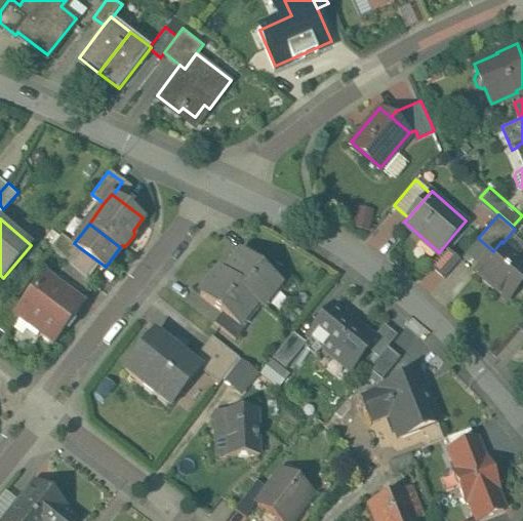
[(75,242),(62,233),(52,246),(69,261),(79,247),(74,243),(75,242)]
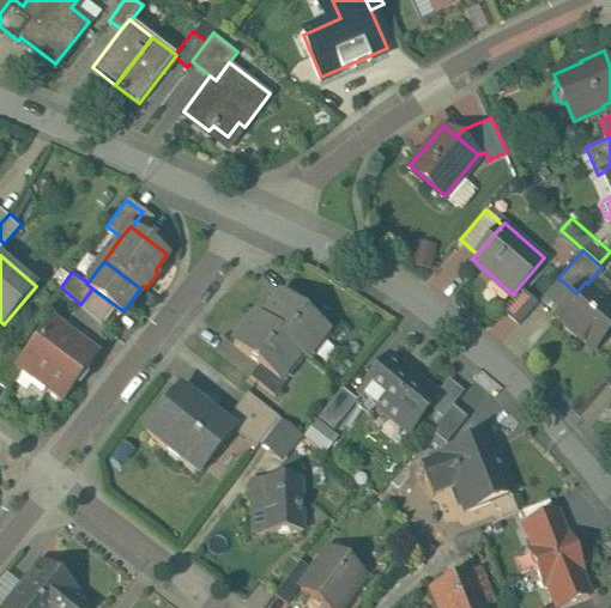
[(576,293),(557,315),(563,320),(564,323),(579,336),(582,335),(593,346),(610,326),(610,303),(587,284),(586,281),(576,293)]
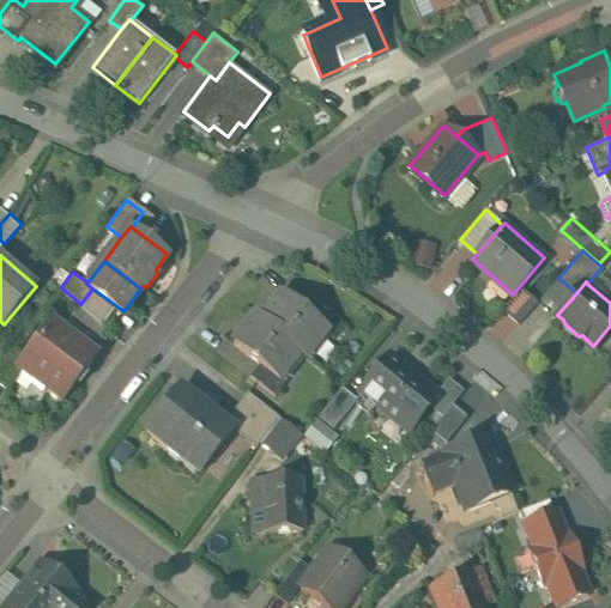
[(308,314),(282,293),(261,318),(256,314),(255,315),(307,356),(326,330),(327,329),(308,314)]
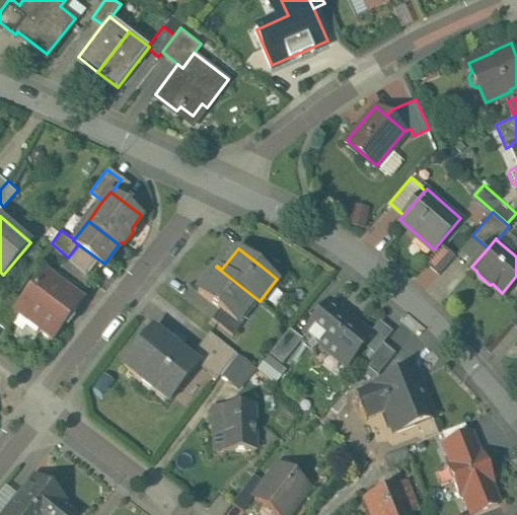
[(290,273),(269,255),(261,266),(277,279),(276,280),(281,284),(290,273)]
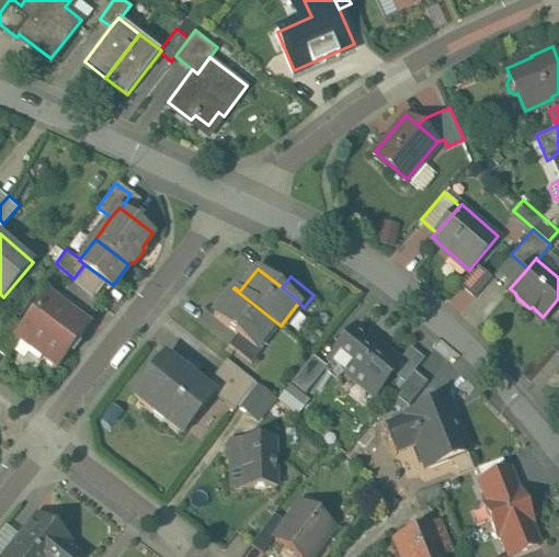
[(95,297),(72,279),(63,291),(87,309),(95,297)]
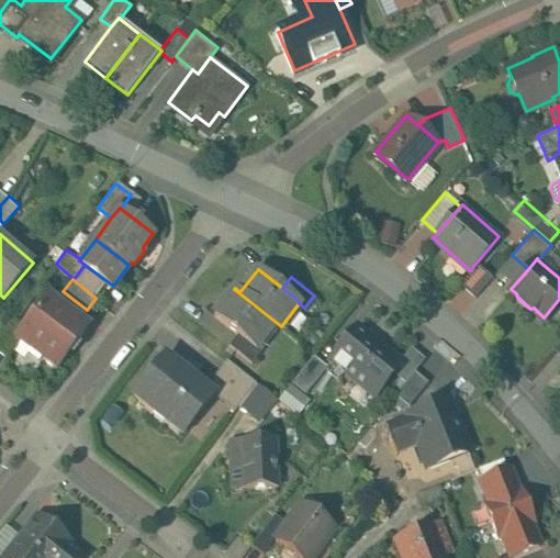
[(281,326),(234,289),(215,313),(239,332),(257,346),(258,345),(276,323),(280,327),(281,326)]
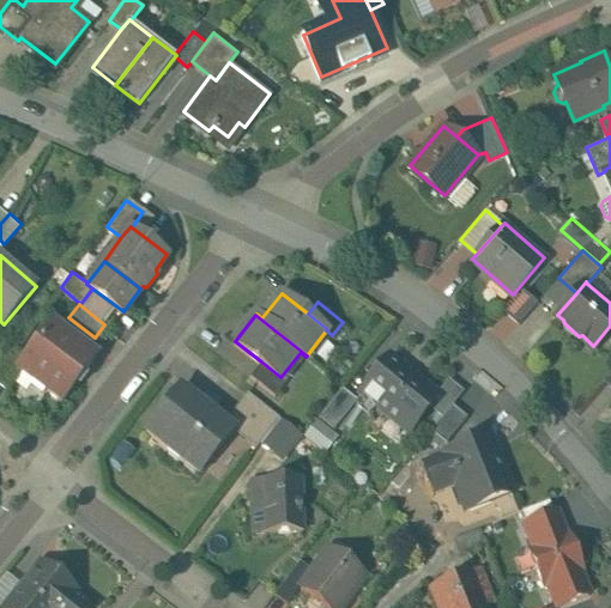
[(25,357),(18,366),(23,369),(62,399),(97,353),(53,321),(25,357)]
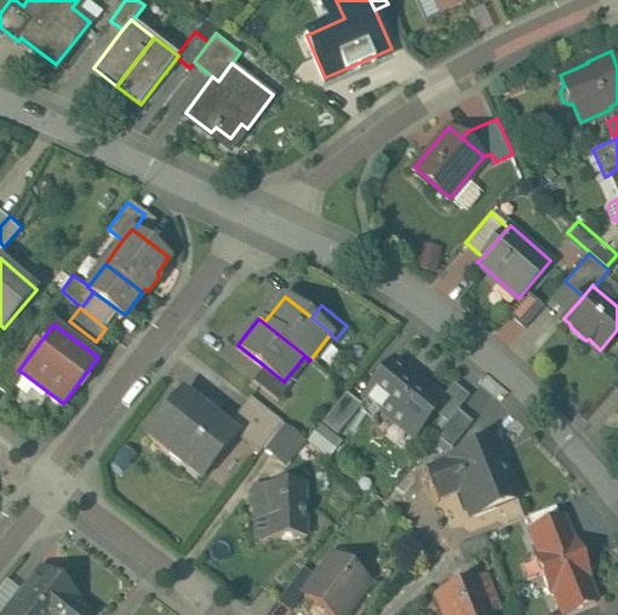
[(15,352),(0,371),(0,384),(9,391),(23,373),(18,371),(26,361),(15,352)]
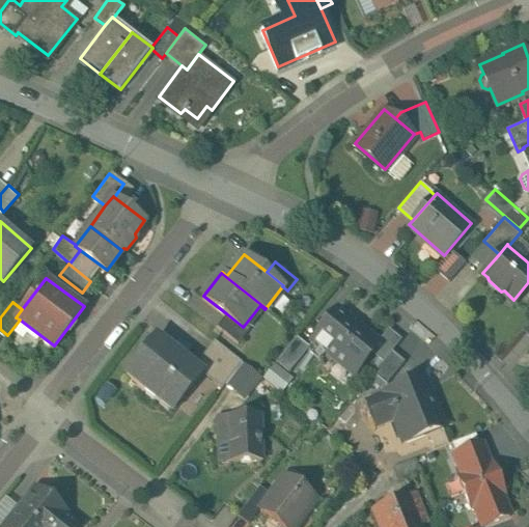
[(338,307),(312,339),(354,373),(380,341),(338,307)]
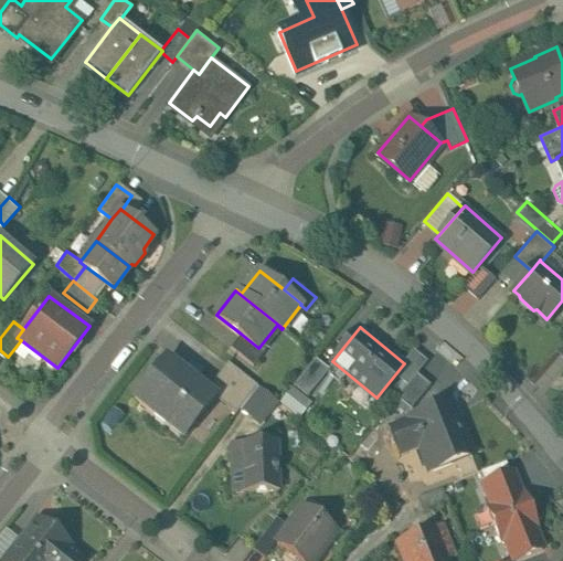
[(258,348),(241,334),(231,346),(254,363),(264,351),(259,347),(258,348)]
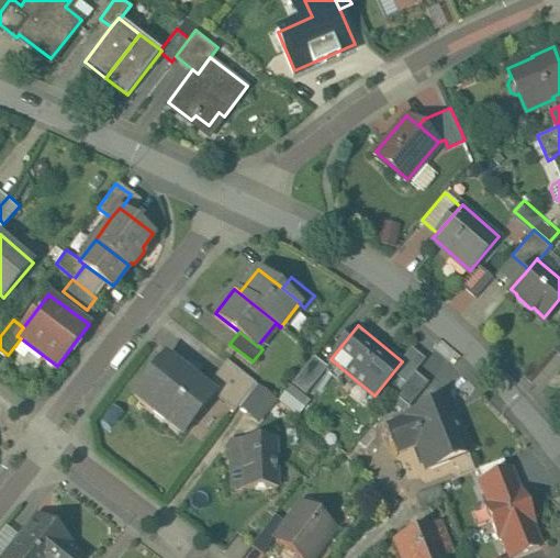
[(206,386),(166,354),(134,393),(182,432),(214,392),(206,386)]
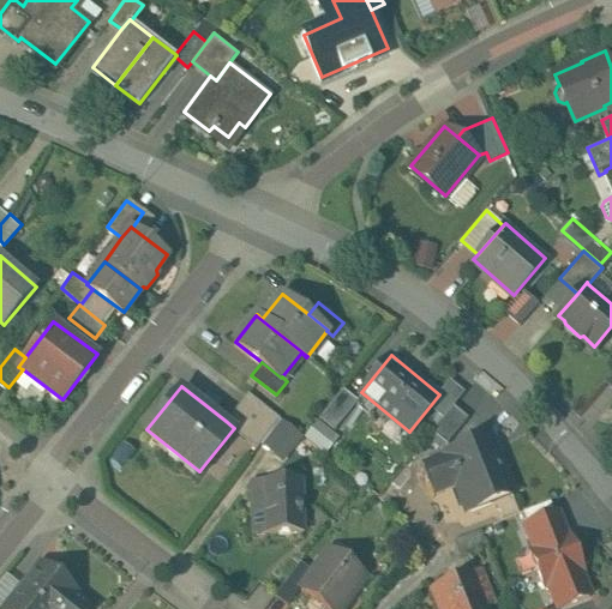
[(343,386),(319,416),(335,428),(359,399),(343,386)]
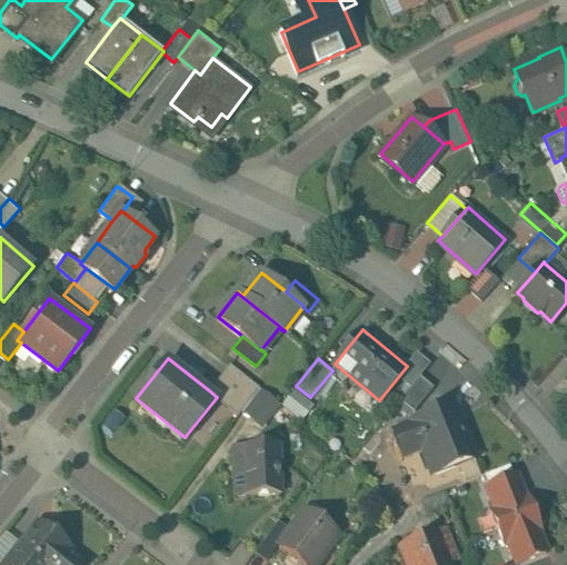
[(260,386),(230,363),(209,390),(217,397),(238,414),(260,386)]
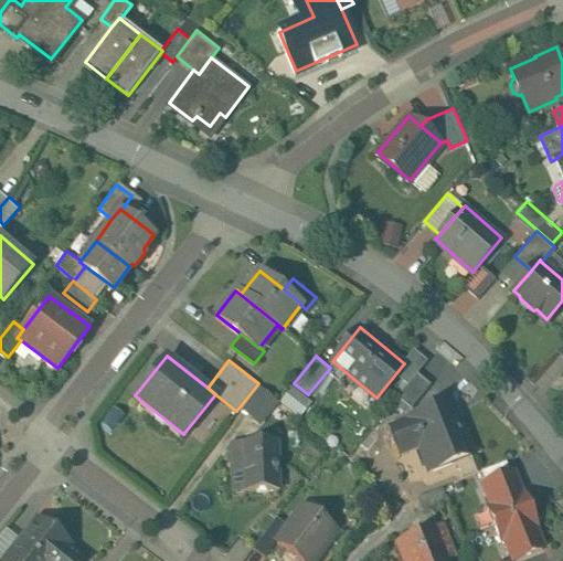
[(417,372),(397,395),(412,406),(431,383),(417,372)]
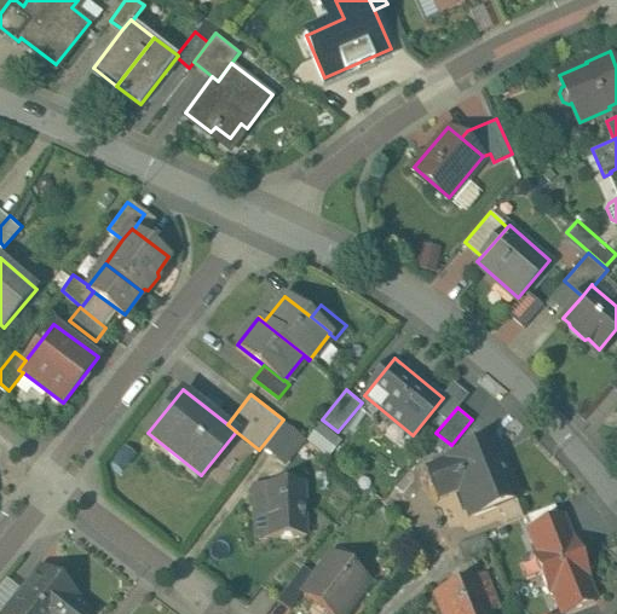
[(492,439),(448,457),(449,458),(428,467),(439,494),(460,486),(471,514),(518,494),(503,457),(500,458),(492,439)]
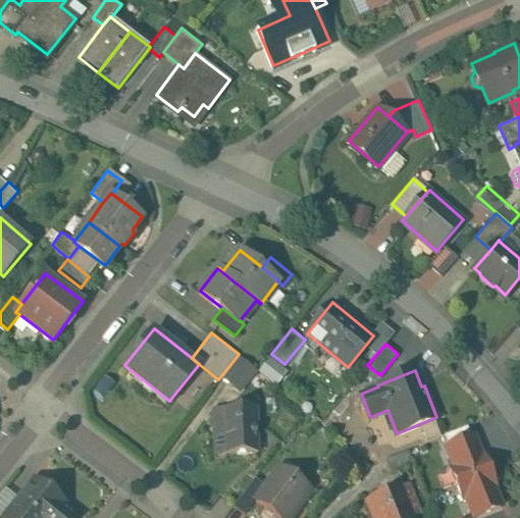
[(257,406),(214,407),(215,452),(258,451),(257,406)]
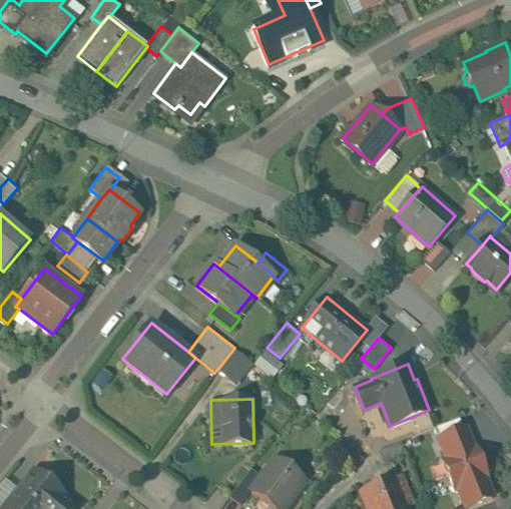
[(460,417),(436,427),(441,438),(464,428),(460,417)]
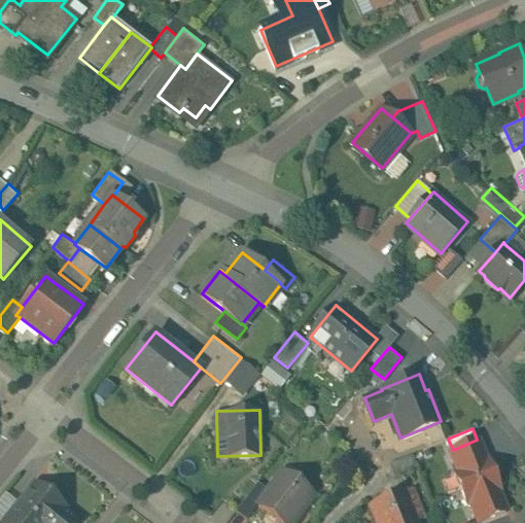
[(453,450),(451,450),(459,471),(456,473),(461,487),(494,474),(488,459),(486,460),(478,440),(453,450)]
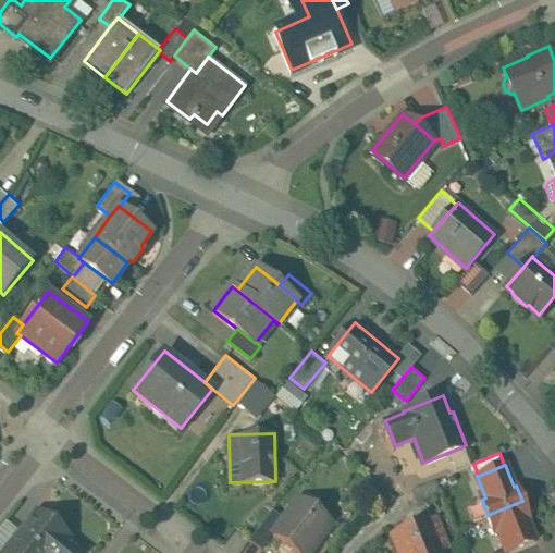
[(436,479),(414,488),(418,500),(441,491),(436,479)]
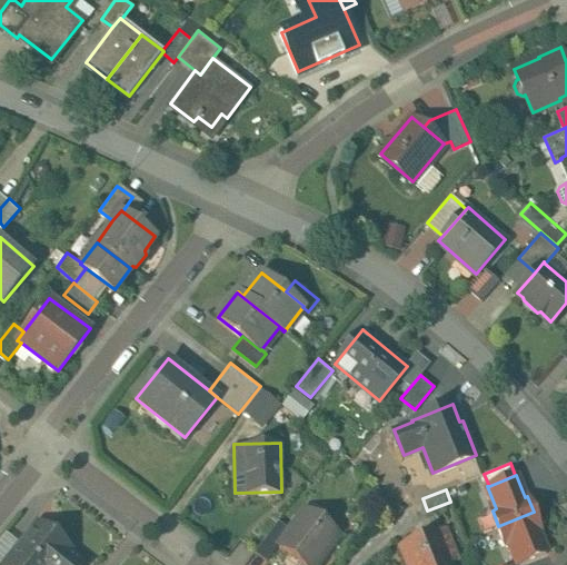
[(316,515),(305,506),(289,526),(278,542),(279,543),(308,564),(316,564),(335,541),(327,535),(327,531),(330,525),(329,518),(324,514),(316,515)]
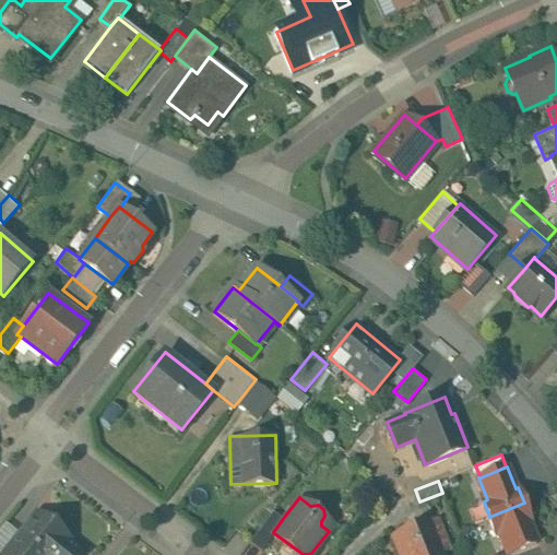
[(524,503),(489,517),(496,532),(500,530),(509,553),(537,541),(529,519),(530,518),(524,503)]
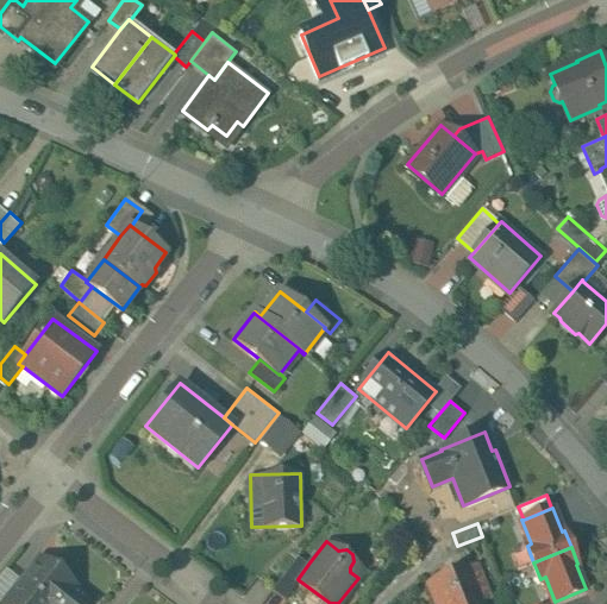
[(299,554),(273,587),(286,597),(299,580),(298,579),(310,562),(299,554)]
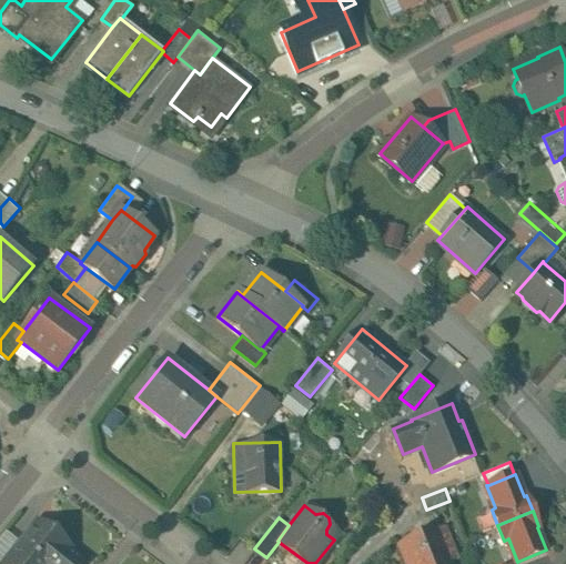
[(71,547),(38,521),(2,563),(79,563),(82,561),(84,560),(70,549),(71,547)]
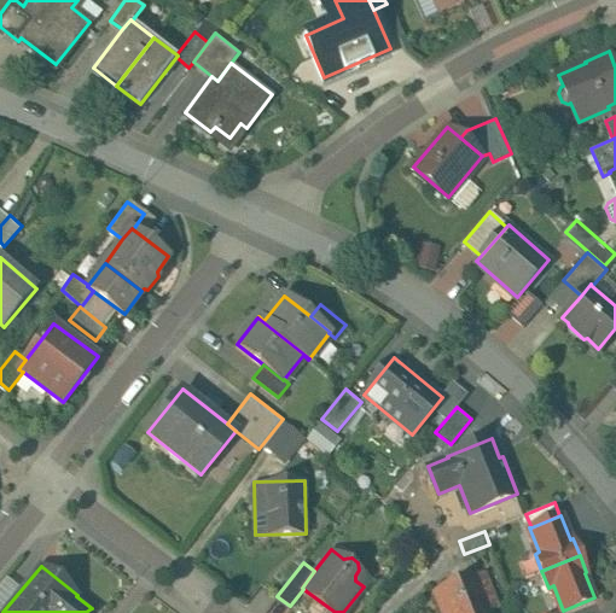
[(484,571),(434,591),(442,612),(492,612),(490,608),(499,605),(484,571)]
